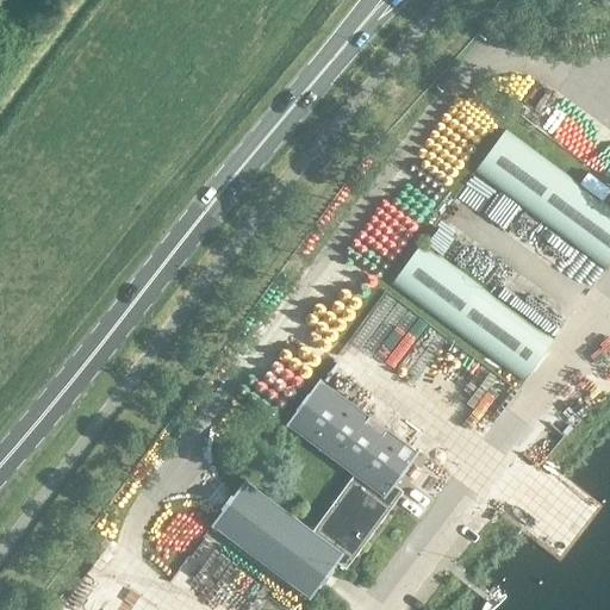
[(609,263),(609,207),(505,130),(474,173),(605,271),(609,263)]
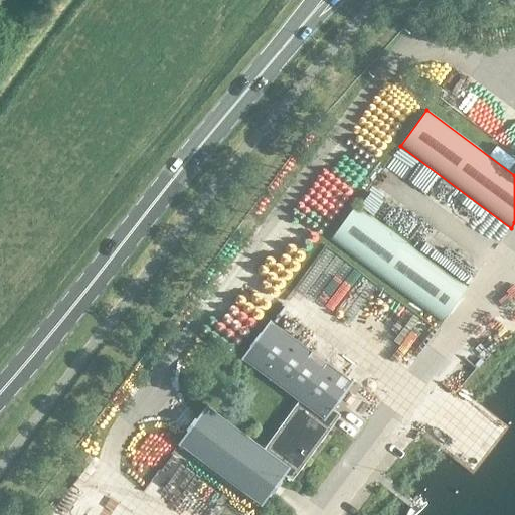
[(394,181),(430,205),(443,187),(406,162),(394,181)]
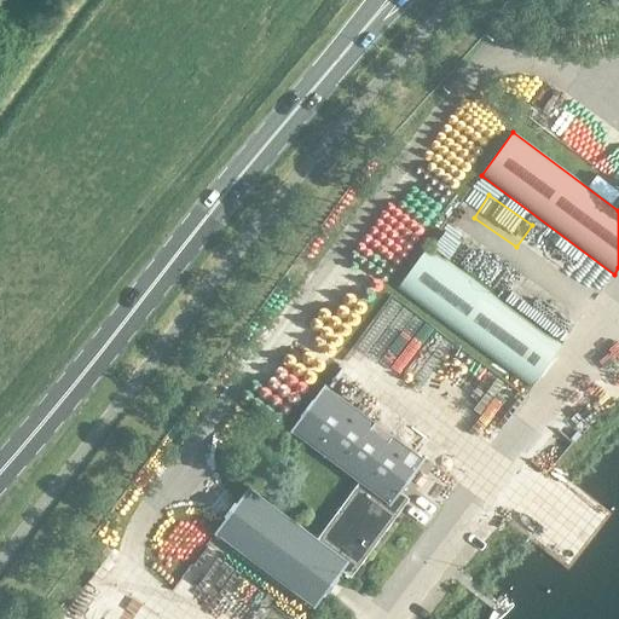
[(562,346),(428,246),(397,289),(531,388),(562,346)]
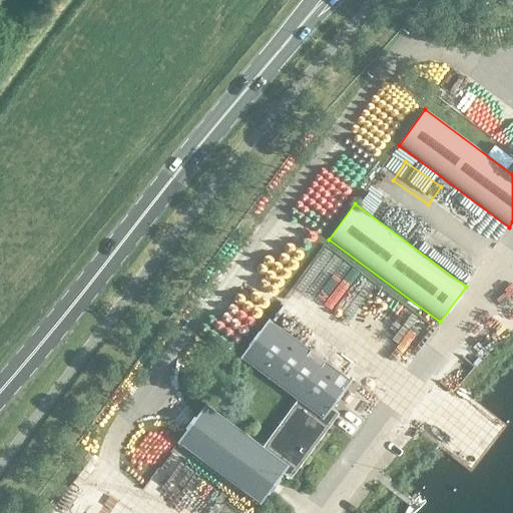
[(206,404),(198,414),(184,432),(177,442),(261,504),(271,491),(280,479),(284,474),(290,478),(291,479),(300,468),(304,462),(310,455),(314,449),(320,441),(324,435),(329,429),(333,423),(337,418),(340,414),(332,409),(337,403),(344,392),(352,382),(351,381),(350,381),(271,320),(269,319),(268,321),(262,329),(240,357),(241,358),(242,357),(299,399),(297,402),(264,446),(244,432),(231,422),(207,405),(206,404)]
